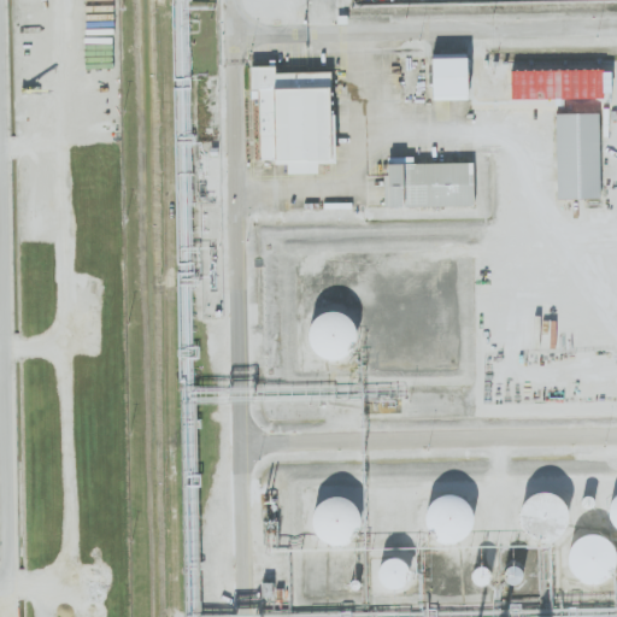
[(468,58),(433,58),(434,100),(469,99),(468,58)]
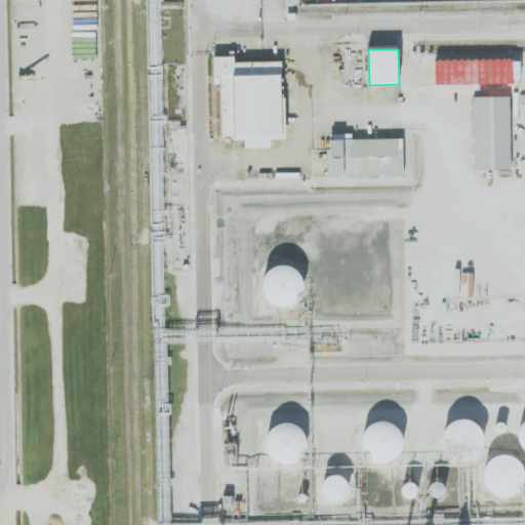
[(281,62),(234,63),(234,56),(213,56),(214,85),(220,85),(221,138),(244,137),(244,149),(271,148),(270,138),(283,137),(281,62)]
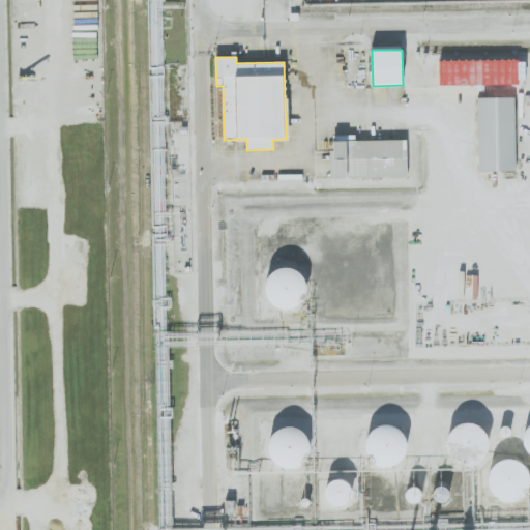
[(514,97),(477,98),(478,171),(516,171),(514,97)]
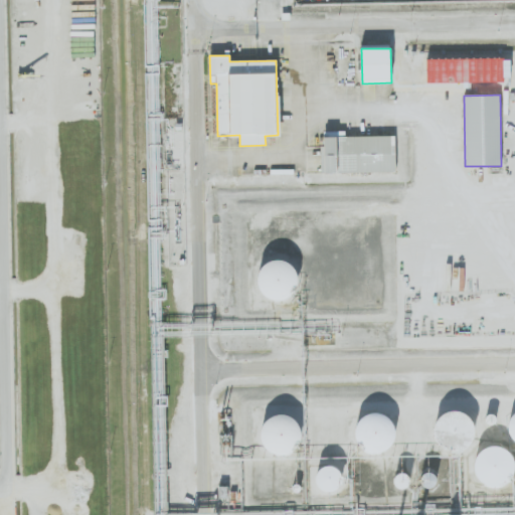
[(394,136),(345,137),(345,131),(323,132),(324,173),(395,172),(394,136)]
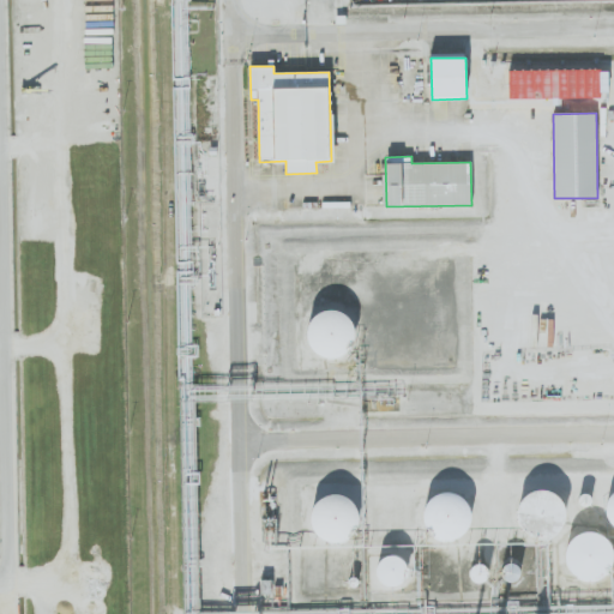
[(351,356),(351,313),(311,313),(309,356),(351,356)]
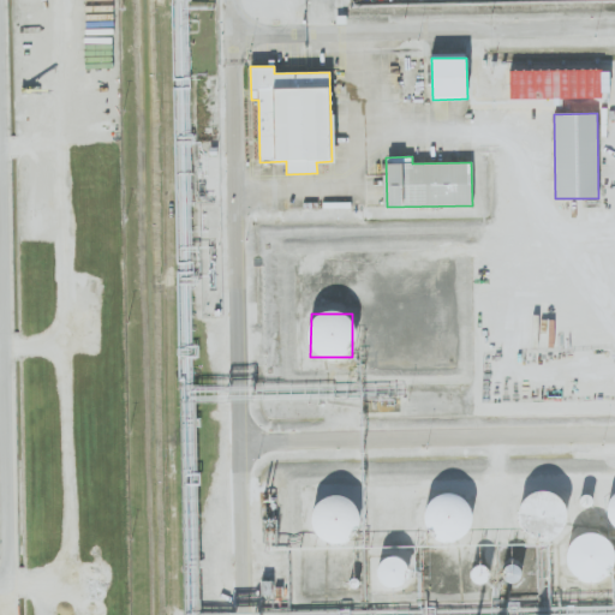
[(521,533),(563,535),(565,494),(524,493),(521,533)]
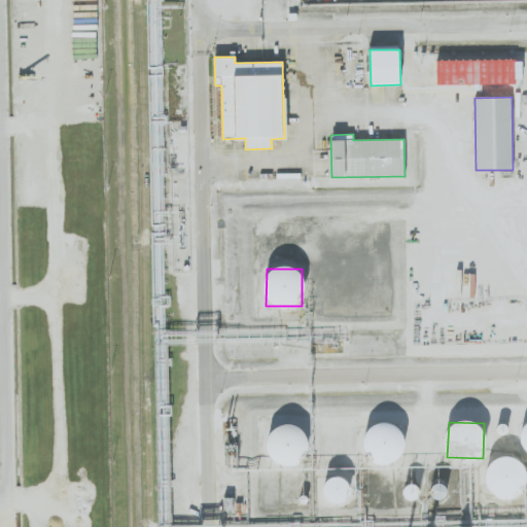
[(301,461),(297,454),(308,450),(300,423),(265,434),(277,469),(301,461)]
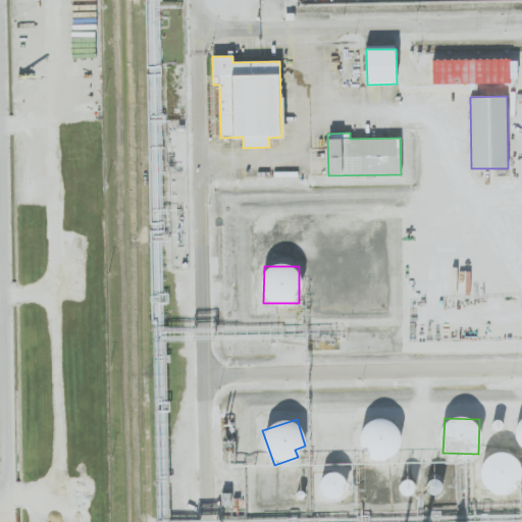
[(362,449),(370,449),(370,458),(399,459),(399,423),(363,422),(362,449)]
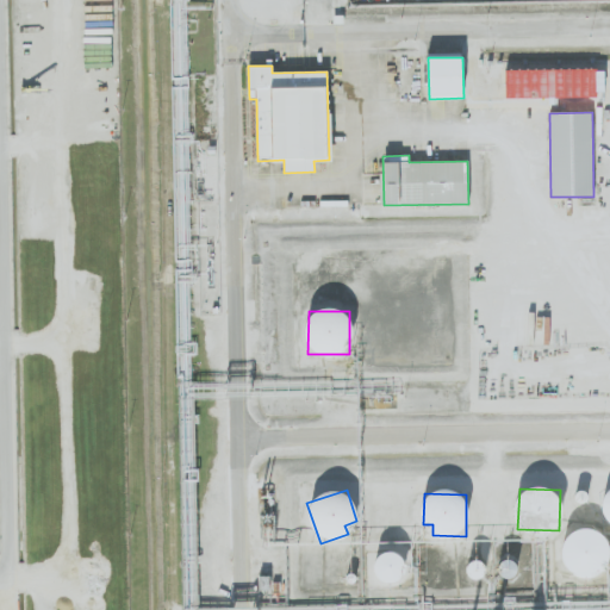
[(607,574),(608,531),(565,530),(562,573),(607,574)]
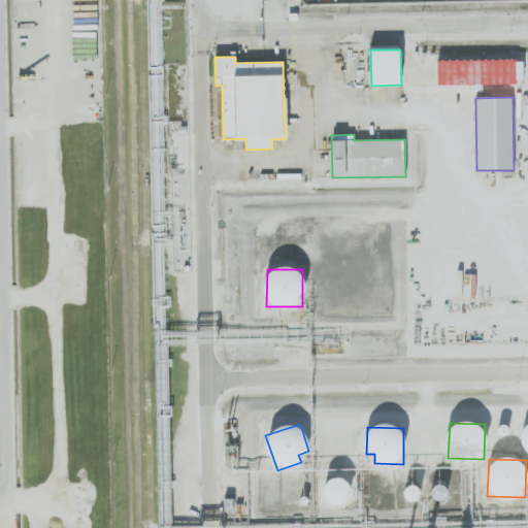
[(347,503),(348,480),(327,479),(325,502),(347,503)]
